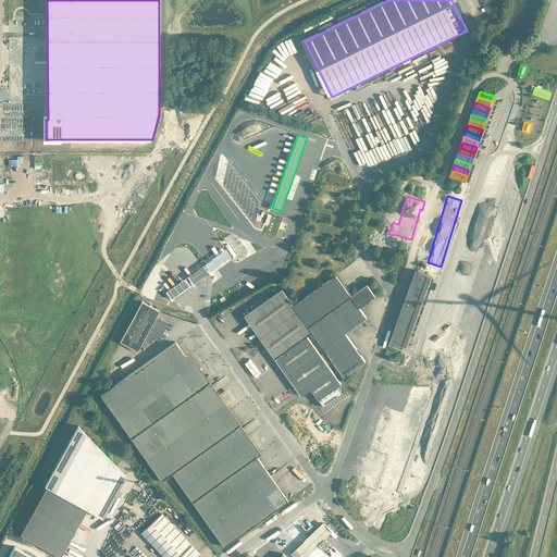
[(232,256),(227,249),(195,271),(164,293),(170,299),(200,279),(232,256)]
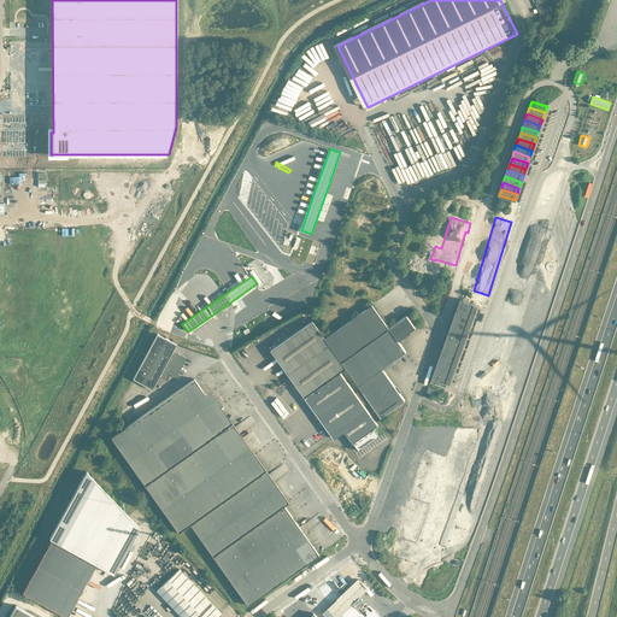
[(475,311),(477,303),(462,297),(459,305),(475,311)]
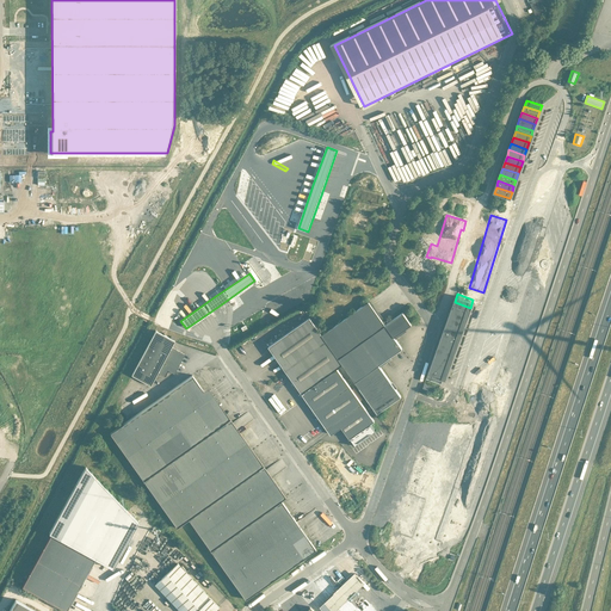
[(395,335),(414,323),(406,312),(388,325),(371,301),(325,332),(346,362),(381,412),(403,395),(381,364),(403,347),(395,335)]
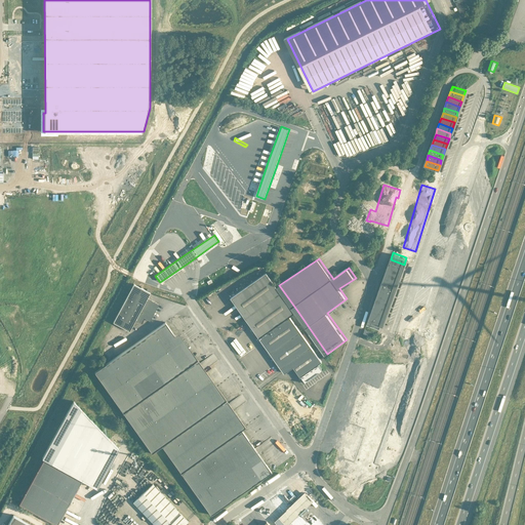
[(402,272),(404,265),(391,259),(388,267),(402,272)]
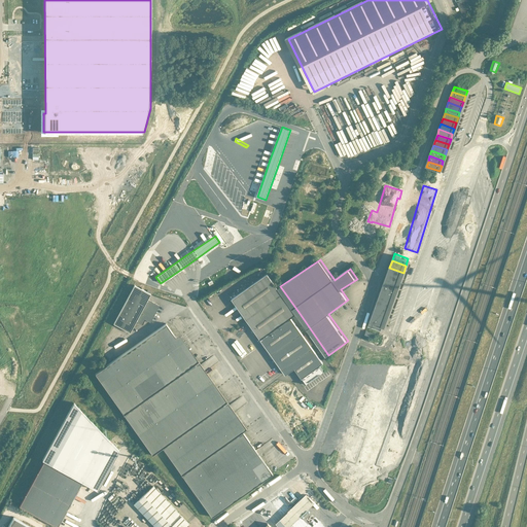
[(400,279),(403,273),(389,268),(387,275),(400,279)]
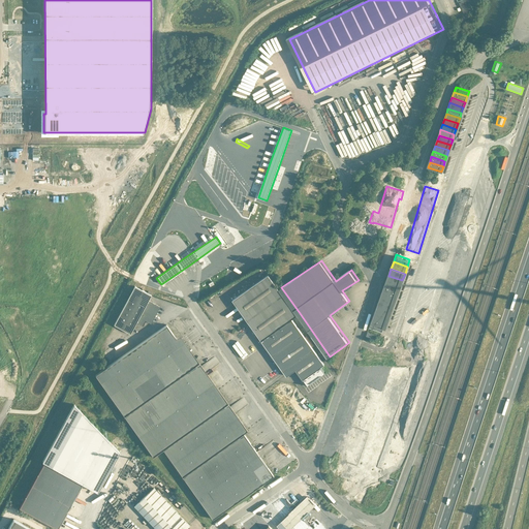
[(294,317),(300,313),(271,274),(235,300),(263,339),(294,317)]
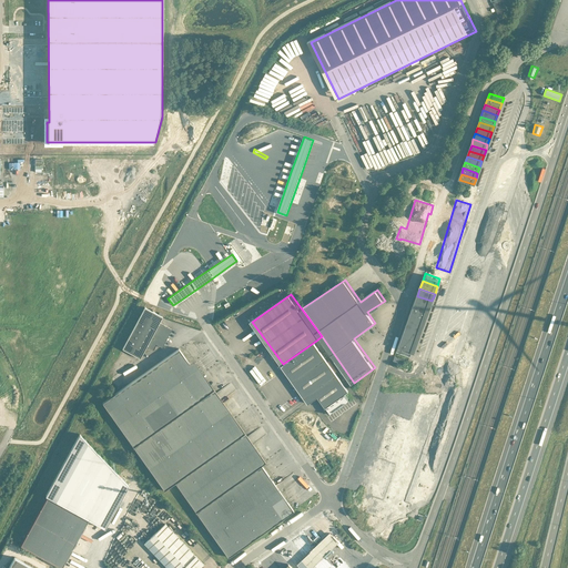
[(429,308),(432,301),(417,296),(414,304),(429,308)]
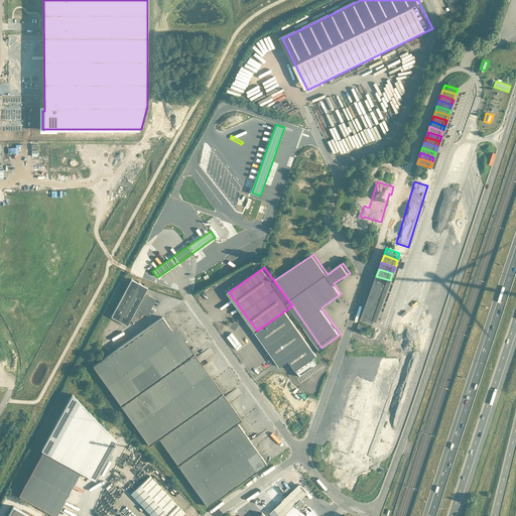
[(387,287),(390,280),(376,276),(374,282),(387,287)]
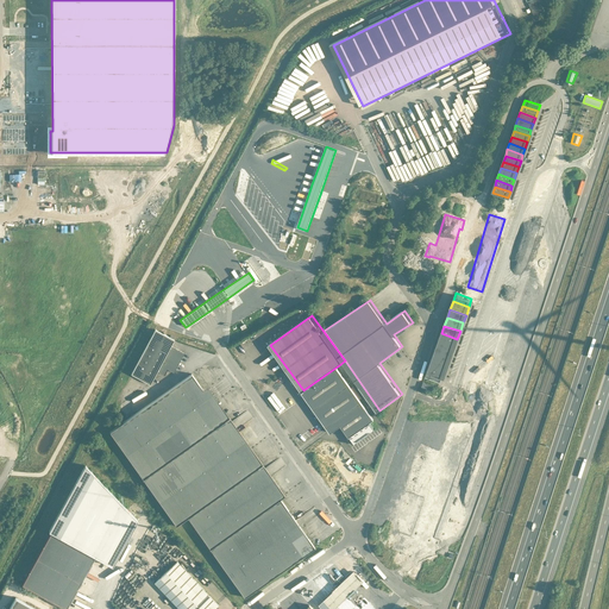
[(176,339),(157,328),(133,372),(152,383),(158,371),(165,375),(169,369),(175,371),(186,352),(173,346),(176,339)]
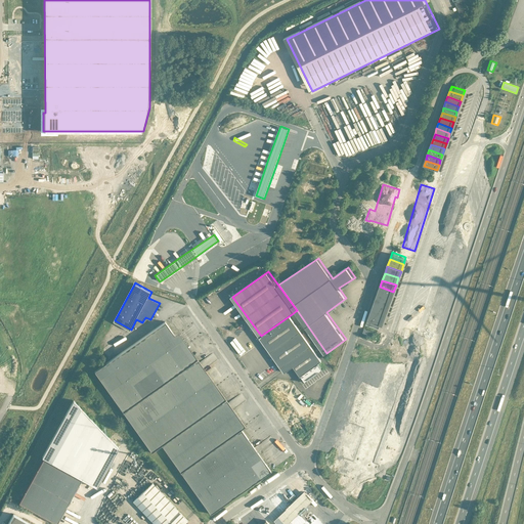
[(391,299),(393,292),(380,287),(377,294),(391,299)]
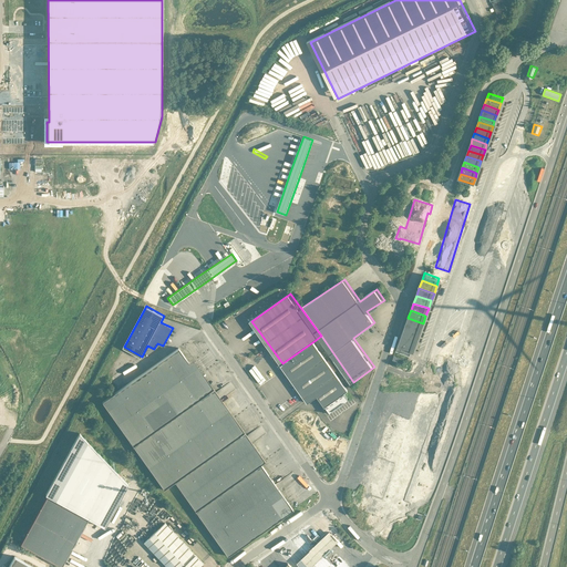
[(421,331),(423,323),(408,318),(405,326),(421,331)]
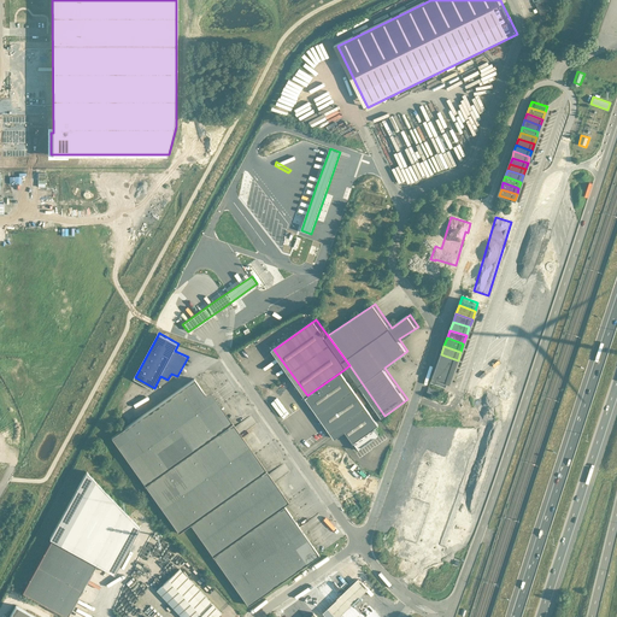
[(454,369),(458,360),(441,354),(439,363),(454,369)]
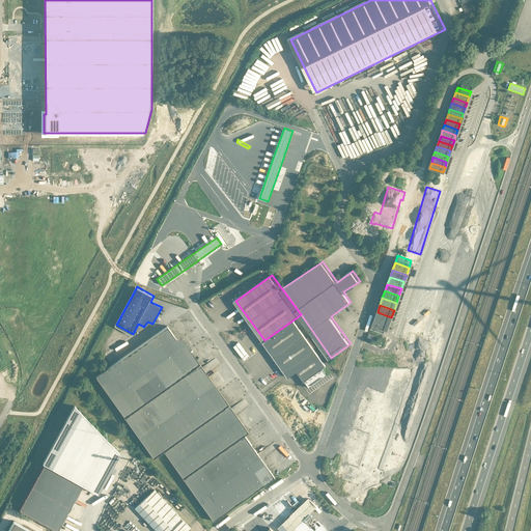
[(389,325),(391,317),(378,312),(374,319),(389,325)]
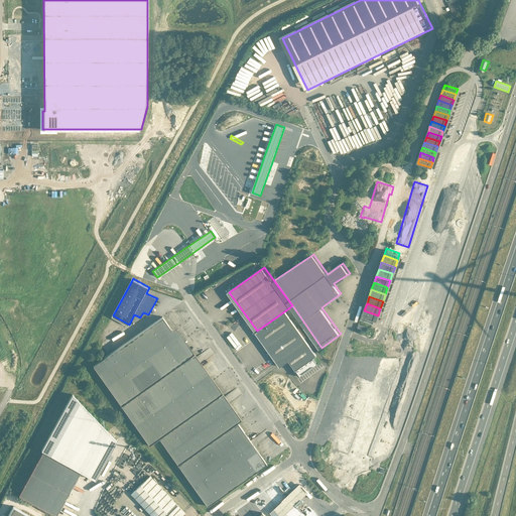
[(318,354),(287,309),(257,331),(282,366),(290,359),(302,375),(319,362),(315,357),(318,354)]
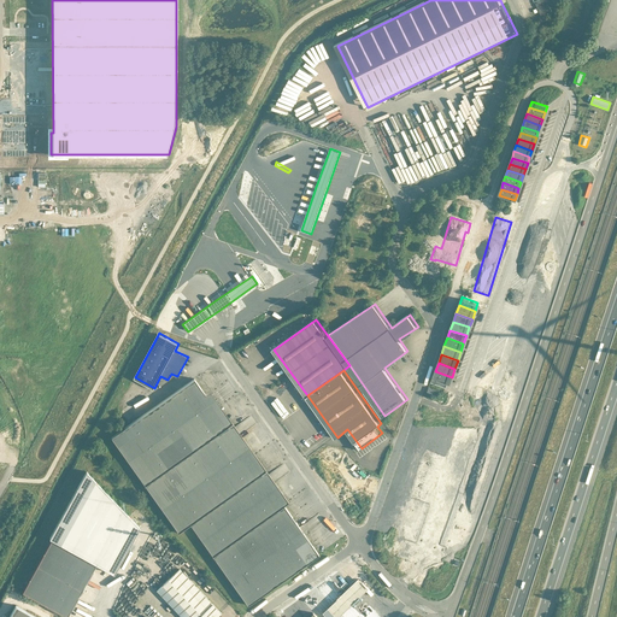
[(448,385),(452,377),(435,371),(433,380),(448,385)]
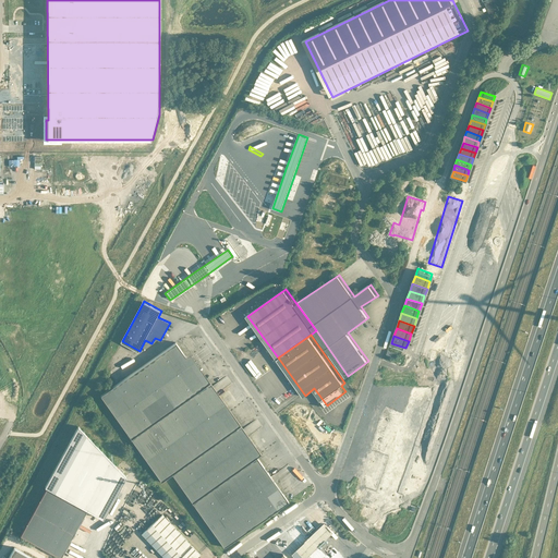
[(182,338),(102,395),(164,481),(173,474),(243,424),(182,338)]
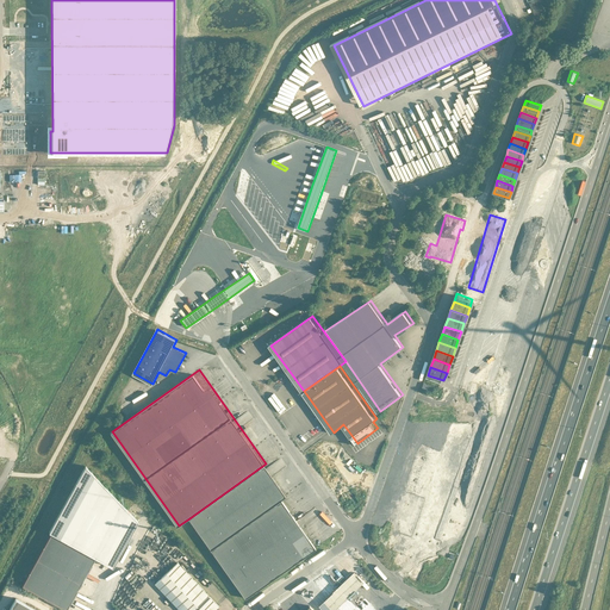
[(406,576),(417,579),(470,433),(458,429),(406,576)]
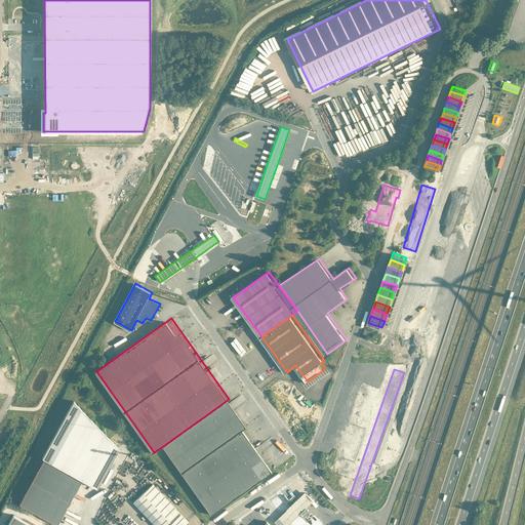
[(248,426),(229,399),(163,446),(211,515),(274,471),(244,429),(248,426)]
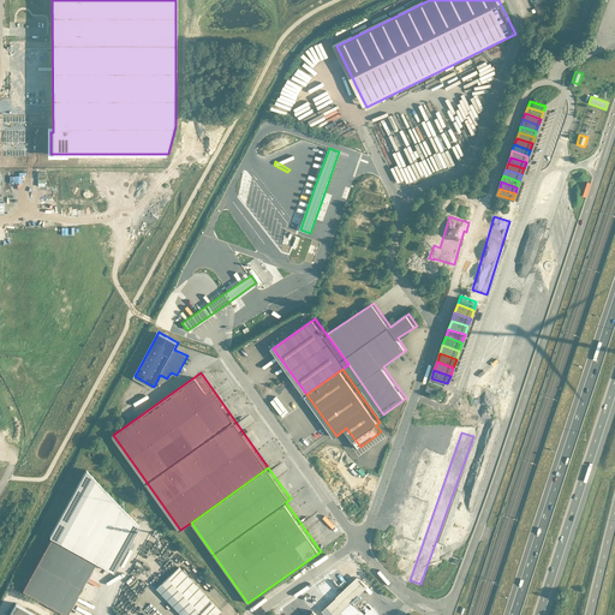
[(117,571),(142,525),(89,470),(52,536),(54,537),(24,591),(69,614),(99,560),(117,571)]
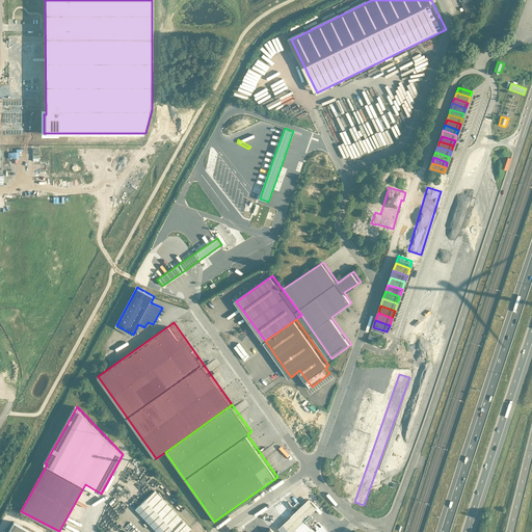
[(186,531),(191,529),(155,490),(135,508),(156,531),(186,531)]
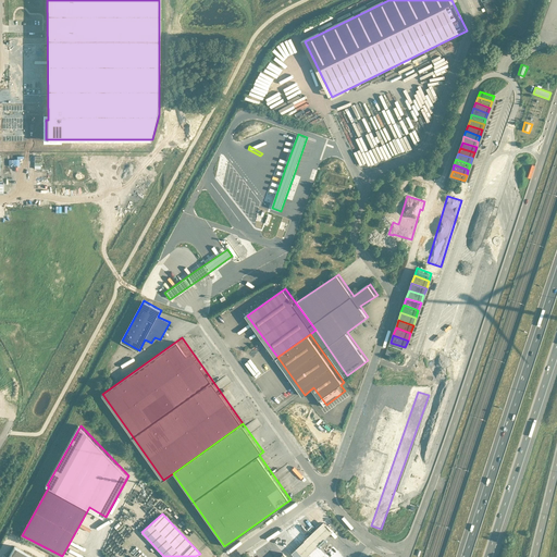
[(317,528),(325,537),(333,531),(324,521),(317,528)]
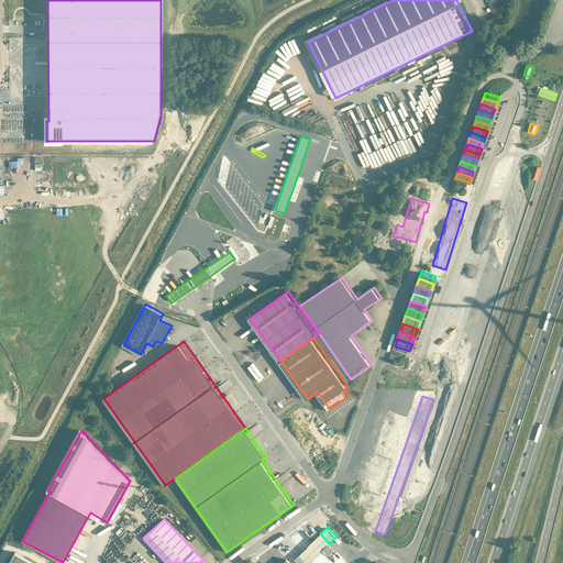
[(329,543),(320,533),(316,539),(313,537),(309,540),(311,542),(320,552),(321,553),(322,553),(323,554),(324,553),(324,552),(324,551),(329,548),(331,548),(331,547),(331,545),(329,543)]
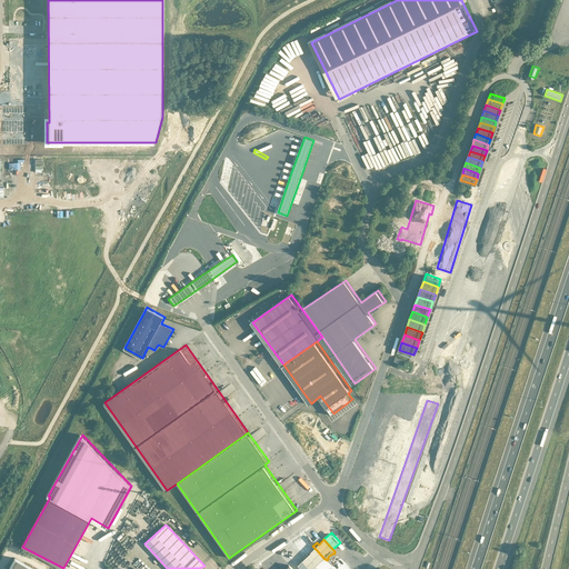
[(311,568),(323,558),(315,548),(297,565),(300,568),(311,568)]
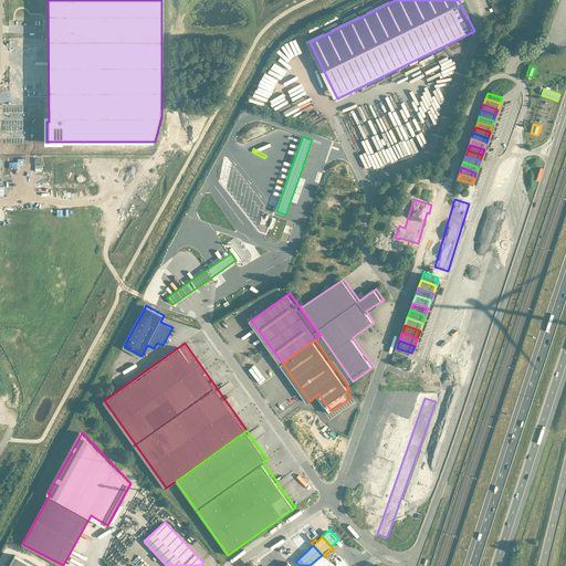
[(38,565),(18,555),(11,565),(38,565)]
